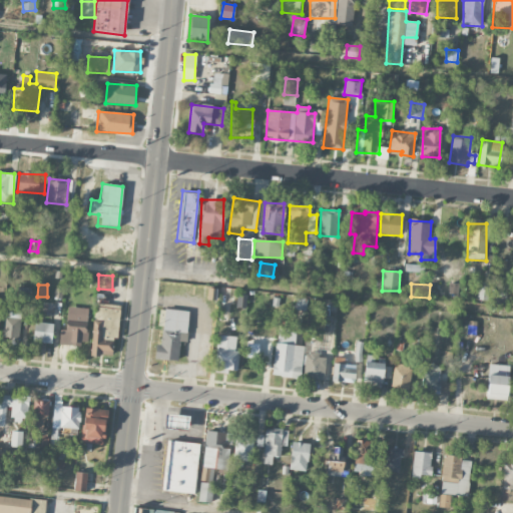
[(29,288),(18,288),(17,299),(28,300),(29,288)]
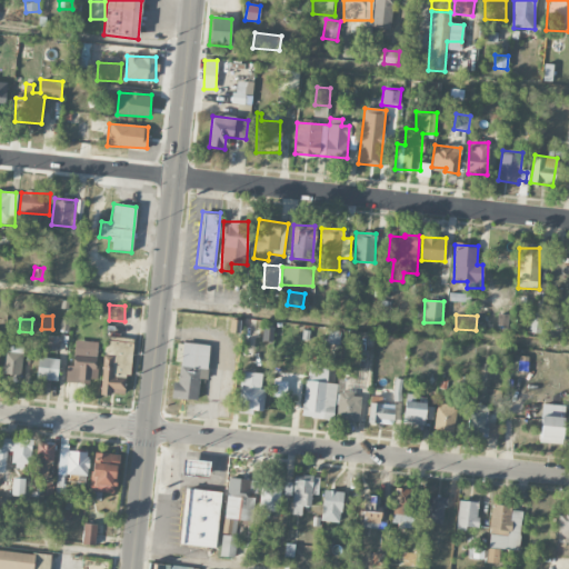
[(328,343),(339,345),(339,332),(329,331),(328,343)]
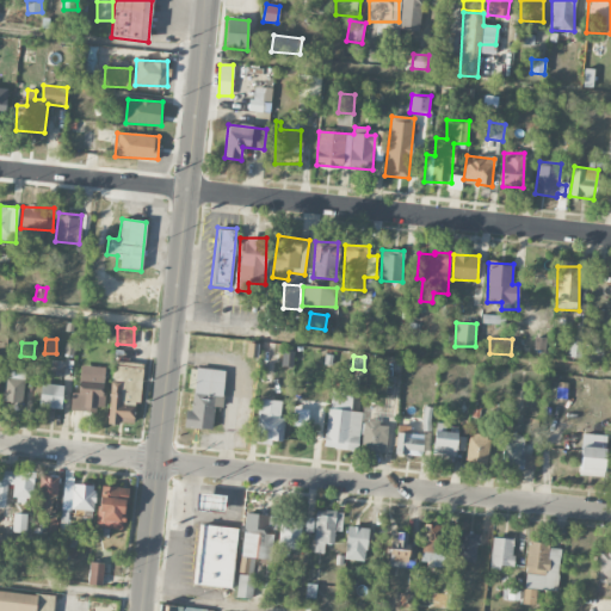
[(78,394),(71,393),(71,409),(103,411),(105,368),(79,366),(78,394)]
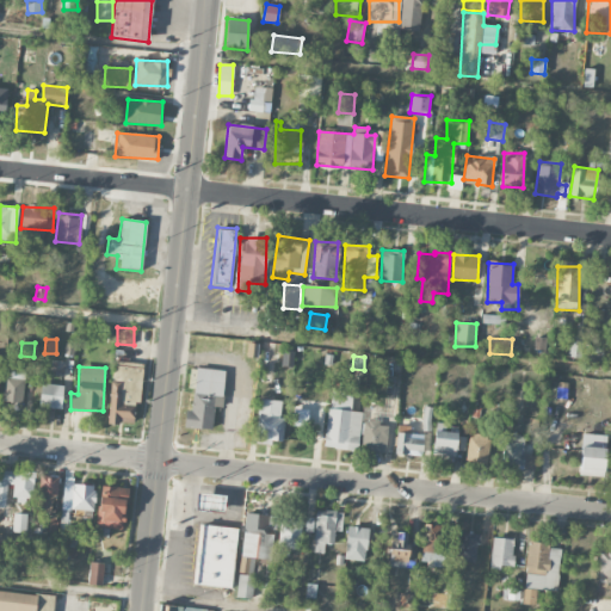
[(4,402),(23,403),(24,369),(4,368),(4,402)]
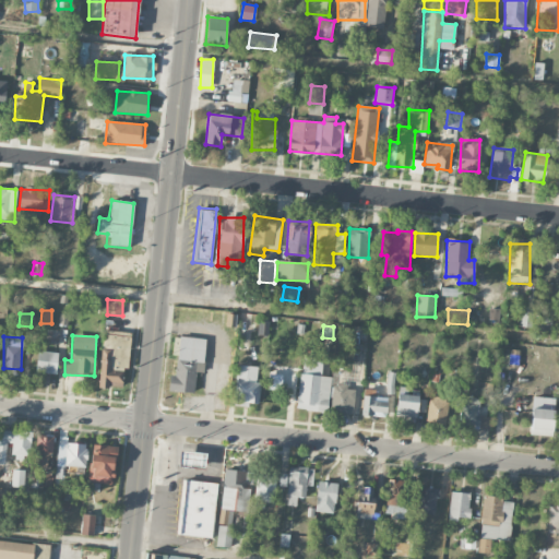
[(174,336),(206,340),(203,373),(195,372),(193,394),(168,392),(169,376),(174,376),(176,355),(171,355),(174,336)]
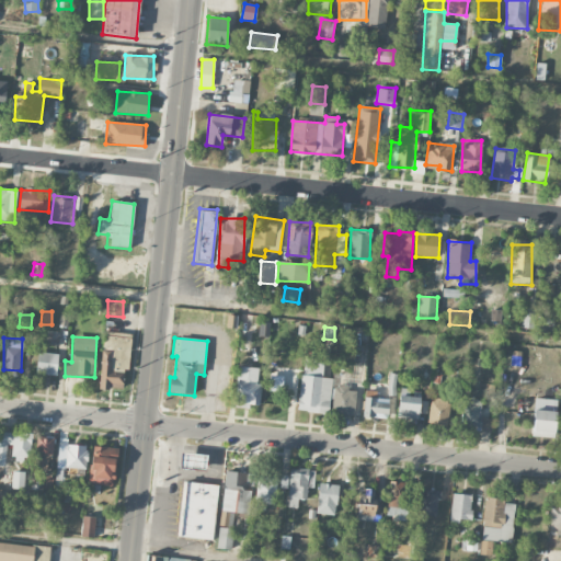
[(124,374),(111,373),(112,352),(101,351),(100,388),(124,389),(124,374)]
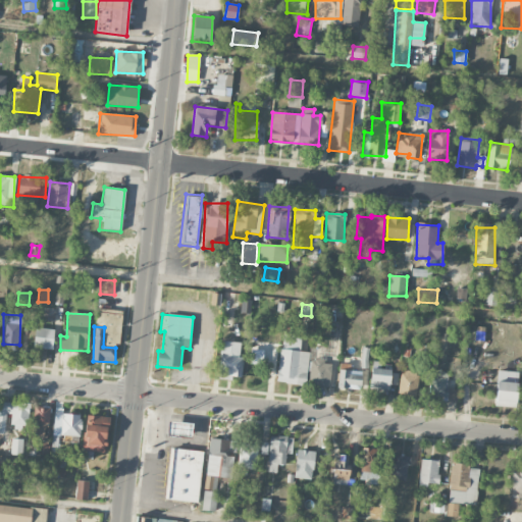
[(35,349),(53,349),(54,329),(35,328),(35,349)]
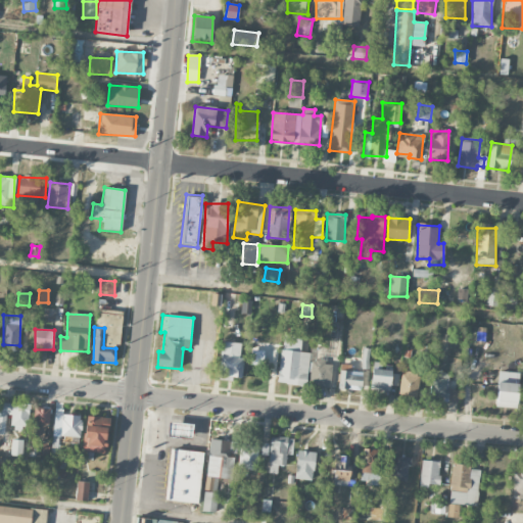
[(306,386),(310,352),(300,352),(302,337),(283,335),(278,383),(306,386)]
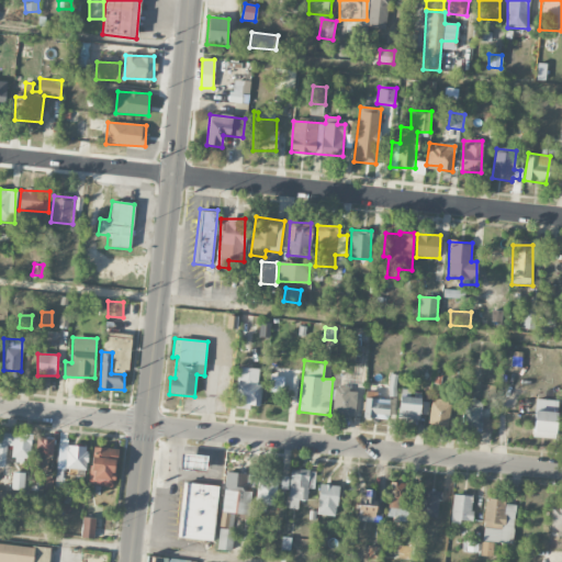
[(259,369),(239,367),(235,407),(249,409),(250,405),(259,406),(262,384),(258,383),(259,369)]
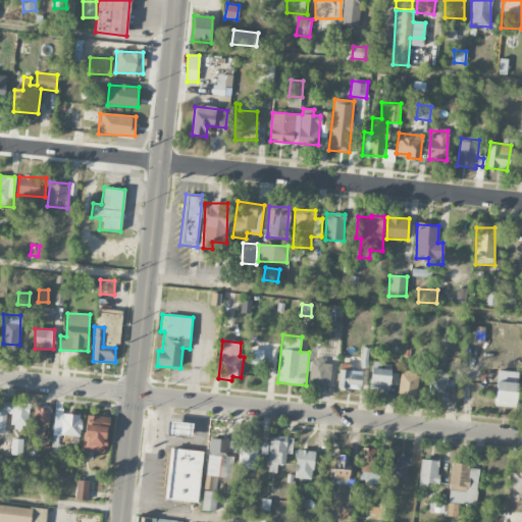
[(262,364),(263,350),(251,350),(251,364),(262,364)]
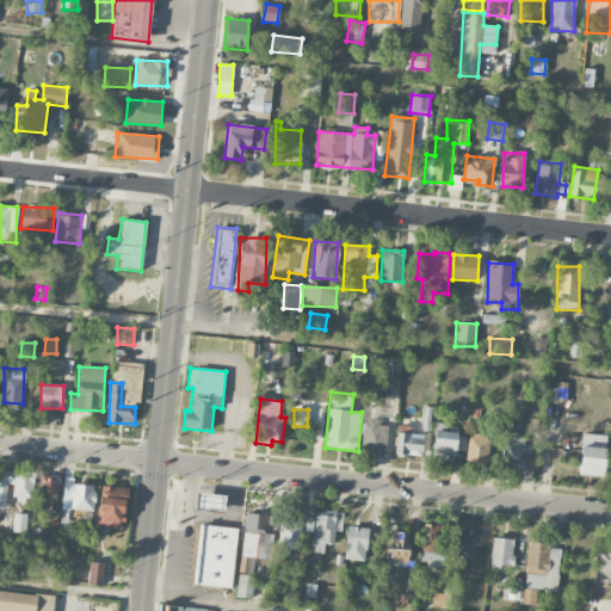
[(387,424),(363,423),(362,451),(386,452),(387,424)]
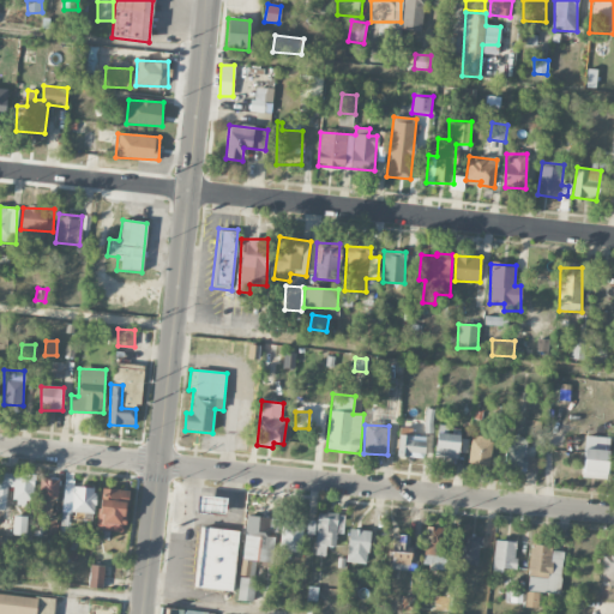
[(458,458),(459,434),(435,433),(435,457),(458,458)]
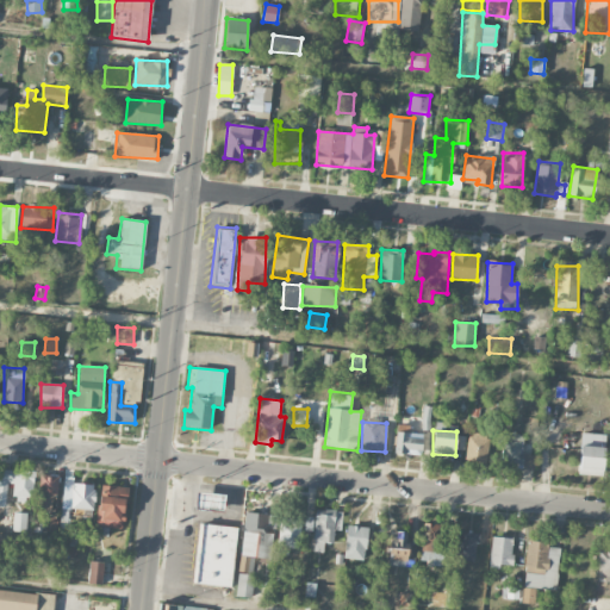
[(396,431),(394,453),(421,455),(423,434),(396,431)]
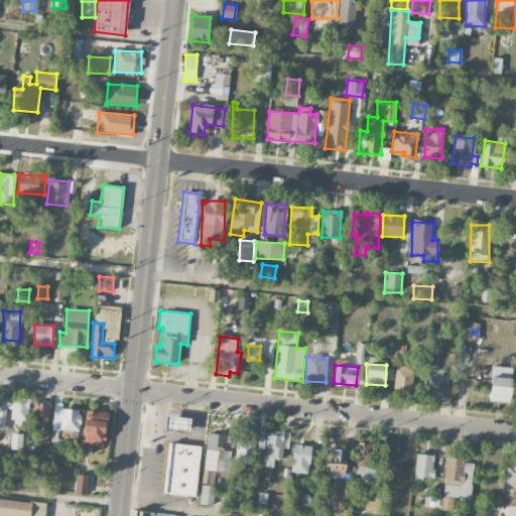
[(395,390),(411,390),(412,367),(396,366),(395,390)]
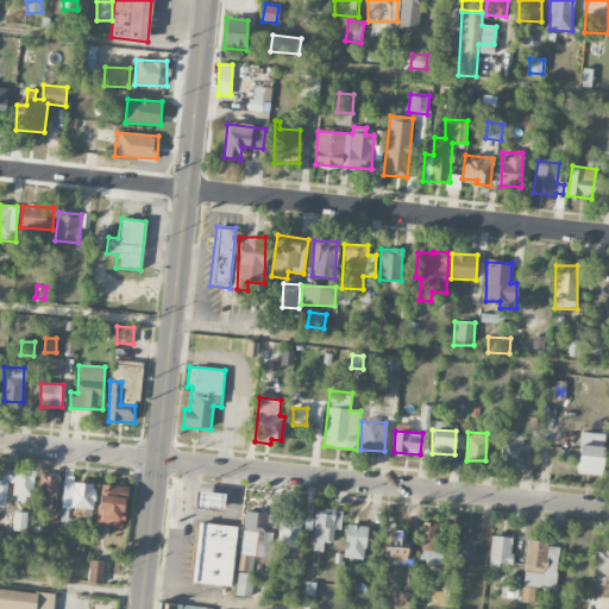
[(522,453),(522,434),(502,433),(501,465),(534,465),(534,454),(522,453)]
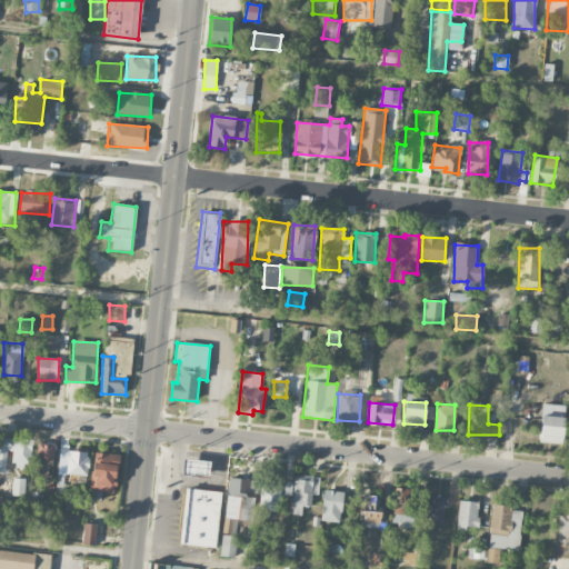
[(563,406),(541,405),(540,442),(562,443),(563,406)]
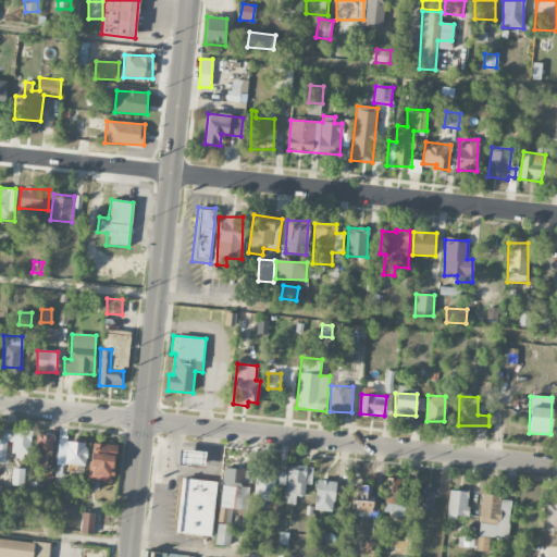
[(32,430),(0,428),(0,454),(7,455),(7,442),(12,442),(12,455),(31,455),(32,430)]
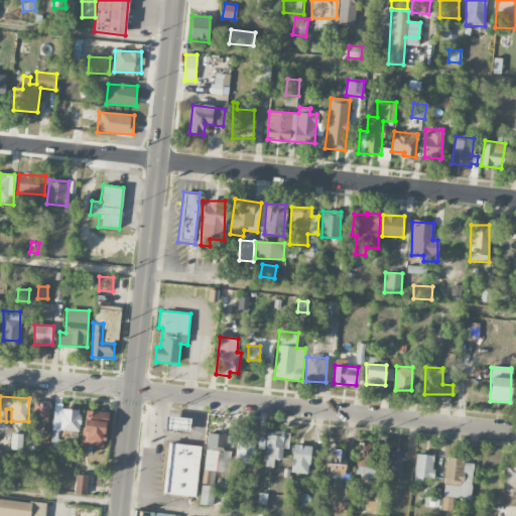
[(35,402),(34,432),(43,432),(44,418),(50,418),(50,402),(35,402)]
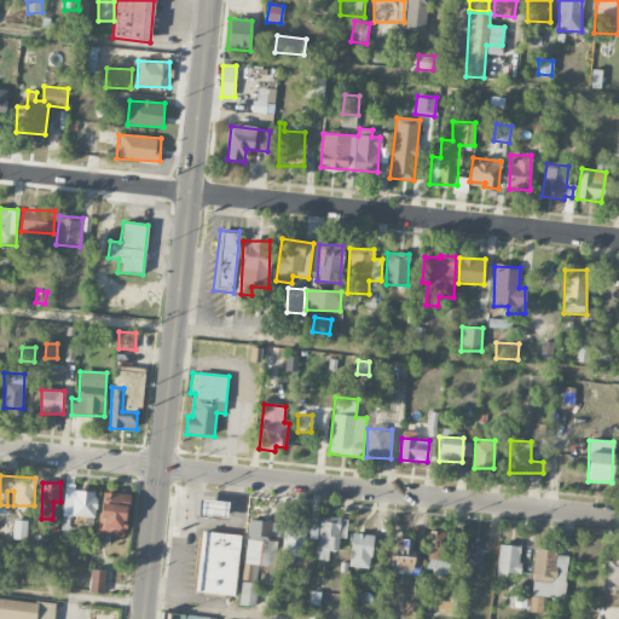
[(94,518),(96,491),(75,491),(75,484),(65,484),(64,516),(94,518)]
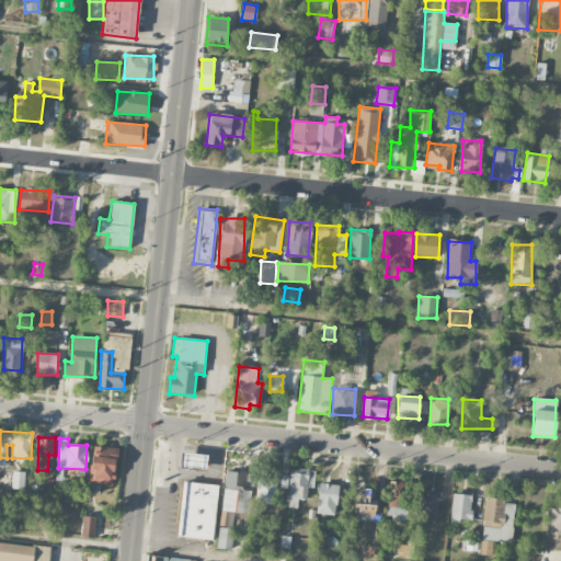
[(116,447),(92,447),(91,484),(115,485),(116,447)]
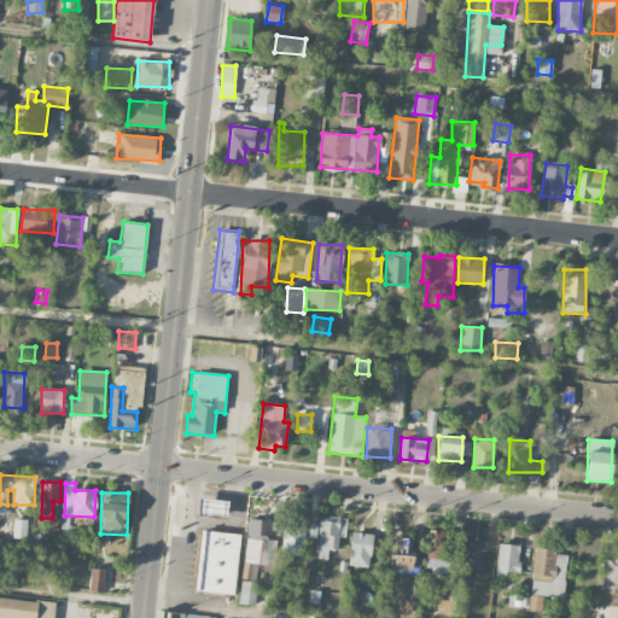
[(226,516),(227,501),(199,500),(199,514),(226,516)]
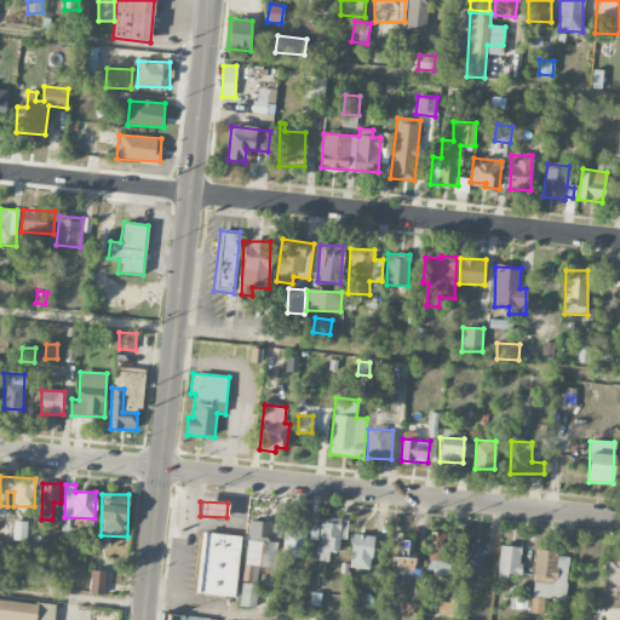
[(320,518),(317,562),(328,562),(329,552),(343,552),(344,520),(320,518)]
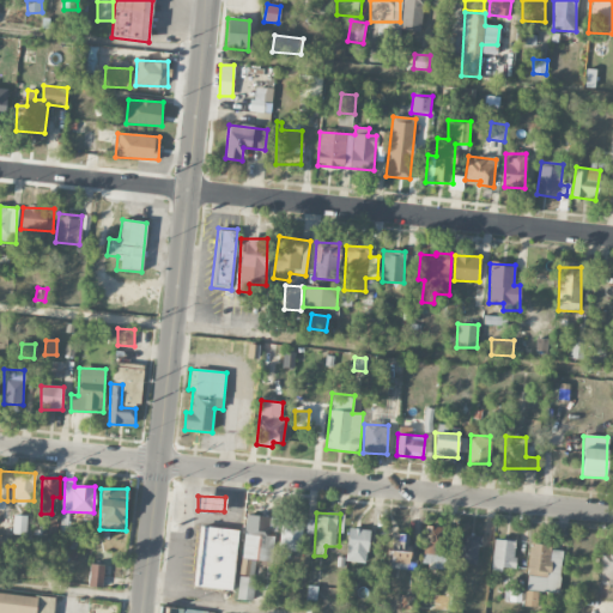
[(243,559),(272,562),(274,517),(246,515),(243,559)]
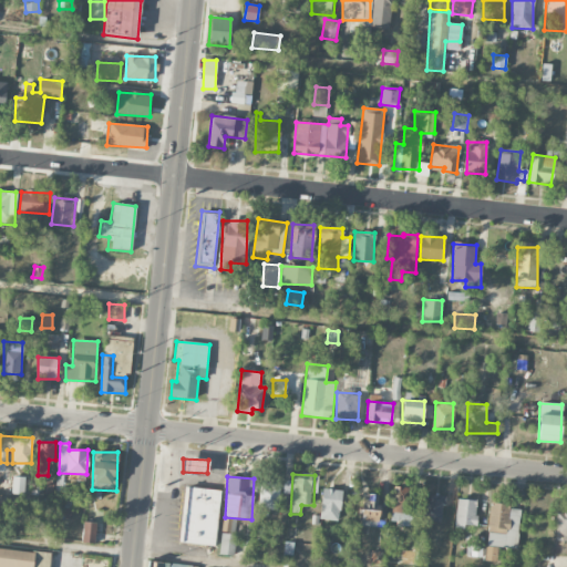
[(24,494),(24,480),(12,480),(12,494),(24,494)]
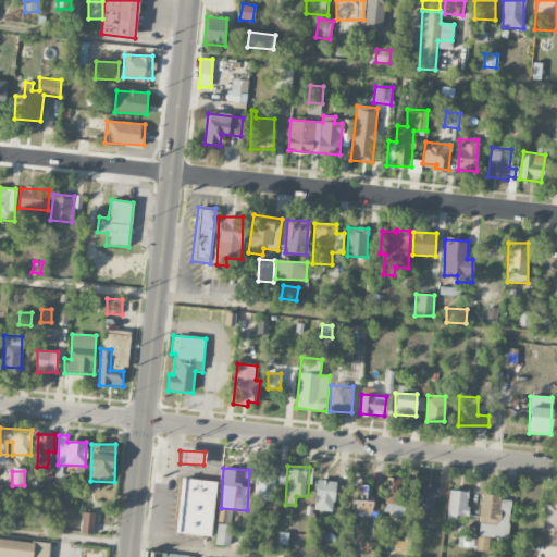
[(263,507),(263,500),(274,500),(275,474),(256,473),(254,507),(263,507)]
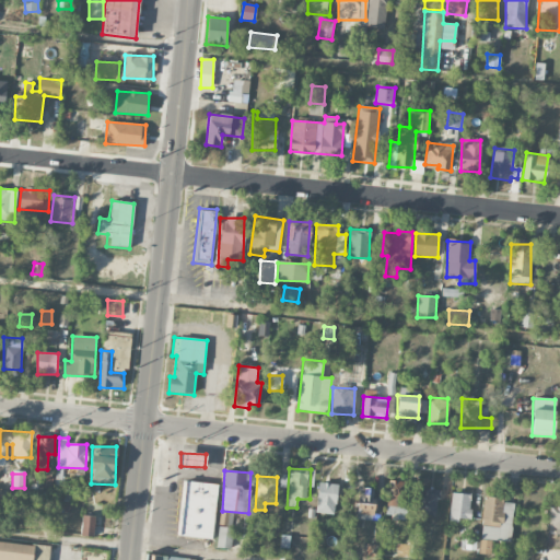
[(182,480),(176,536),(212,540),(219,485),(182,480)]
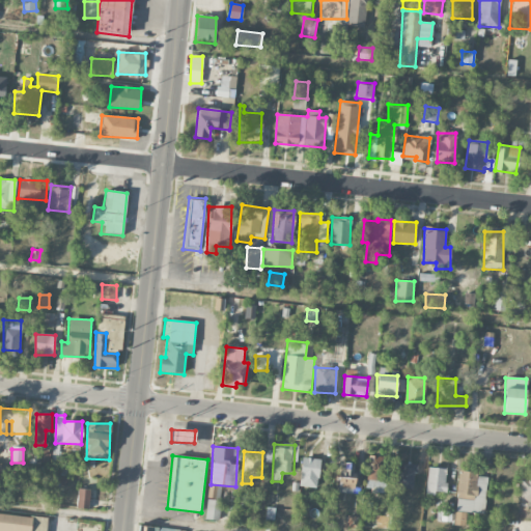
[(385,457),(367,456),(366,491),(384,492),(385,457)]
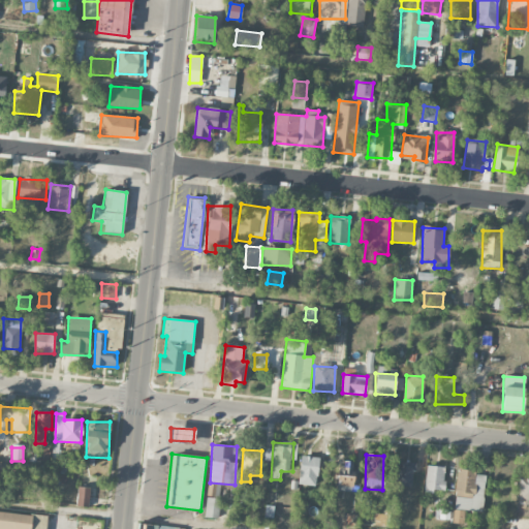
[(316,487),(320,458),(302,456),(298,484),(316,487)]
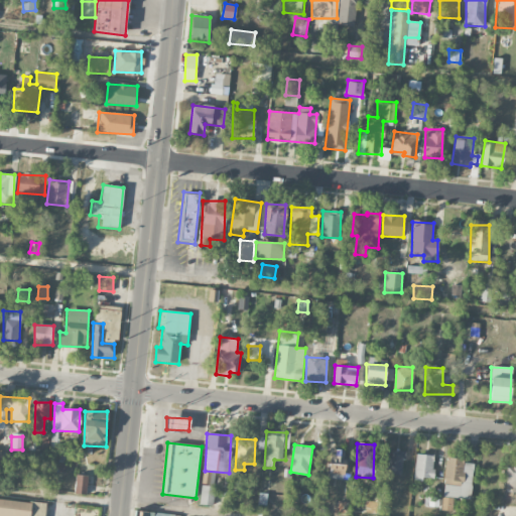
[(386,475),(403,476),(404,450),(387,450),(386,475)]
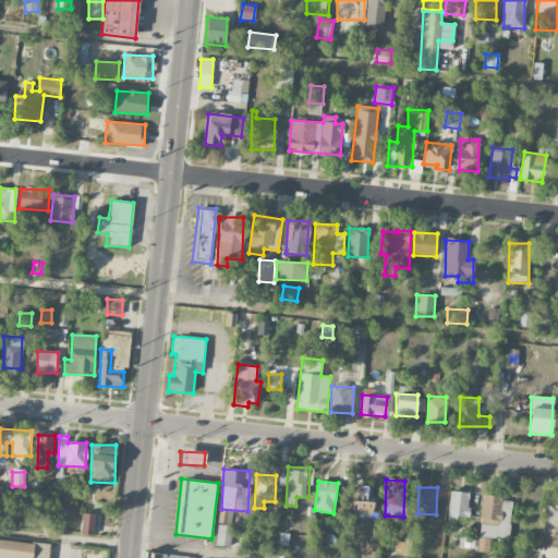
[(374,489),(356,488),(354,518),(372,519),(374,489)]
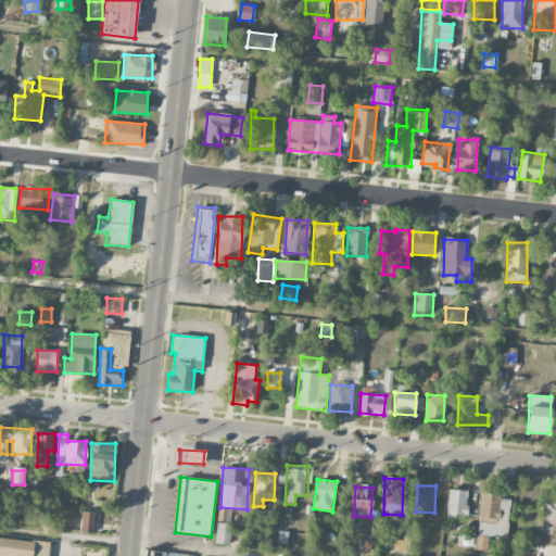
[(466,517),(468,491),(447,490),(446,516),(466,517)]
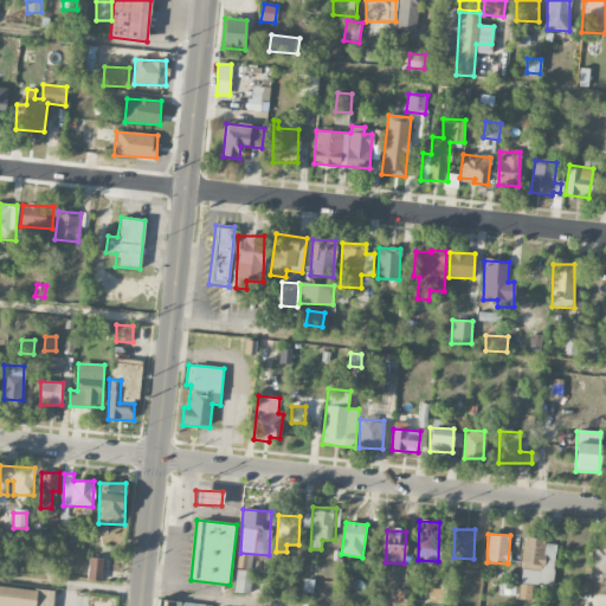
[(554,586),(555,545),(543,545),(543,539),(523,537),(521,585),(554,586)]
